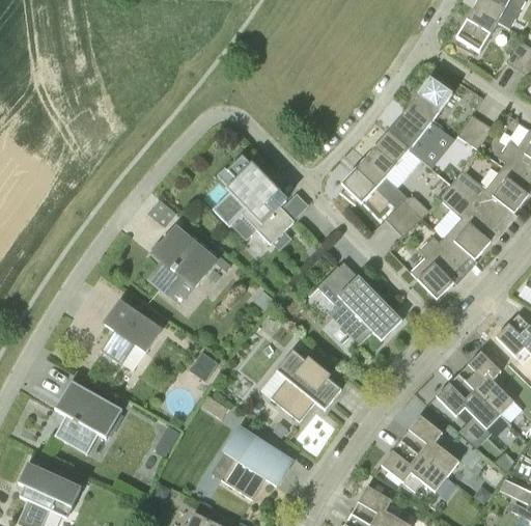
[(476,0),(473,6),(498,21),(508,0),(476,0)]
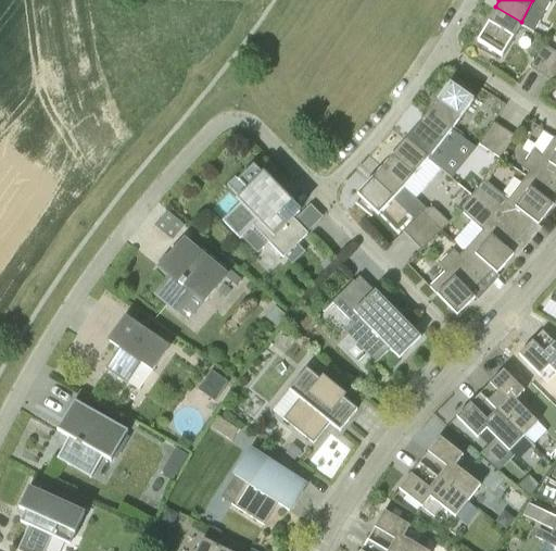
[(477,47),(492,55),(495,57),(497,51),(502,54),(521,22),(495,7),(477,38),(480,40),(477,47)]
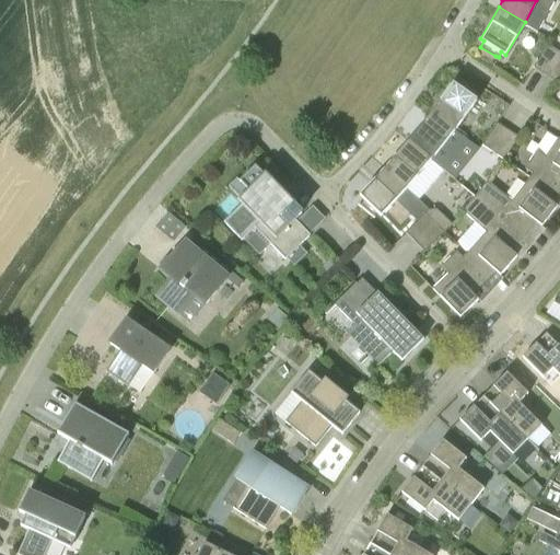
[(534,64),(545,71),(559,48),(548,41),(534,64)]
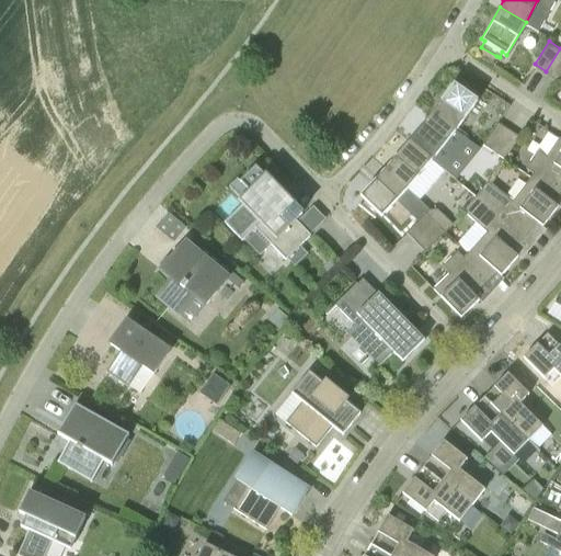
[(557,79),(560,71),(560,48),(546,71),(557,79)]
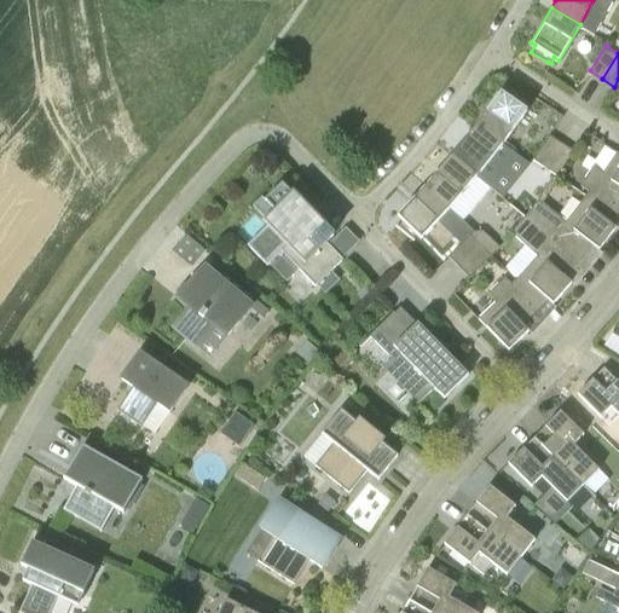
[(502,142),(504,139),(527,107),(522,104),(527,99),(509,85),(504,91),(501,88),(476,121),(502,142)]
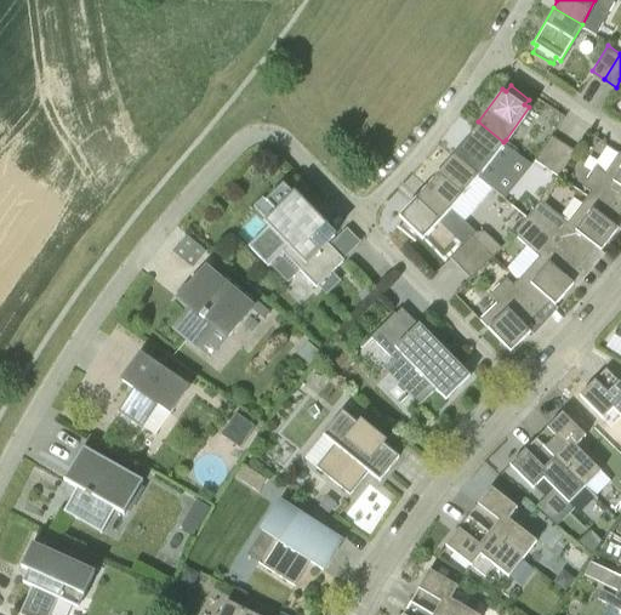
[(478,175),(479,172),(491,182),(518,149),(506,140),(503,142),(478,121),(454,153),(478,175)]
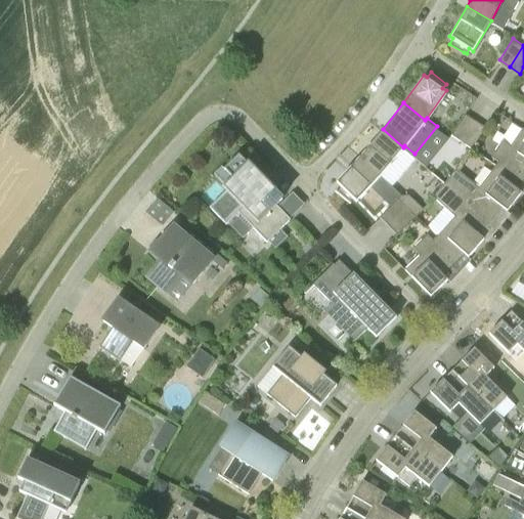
[(450,132),(462,139),(475,118),(465,111),(450,132)]
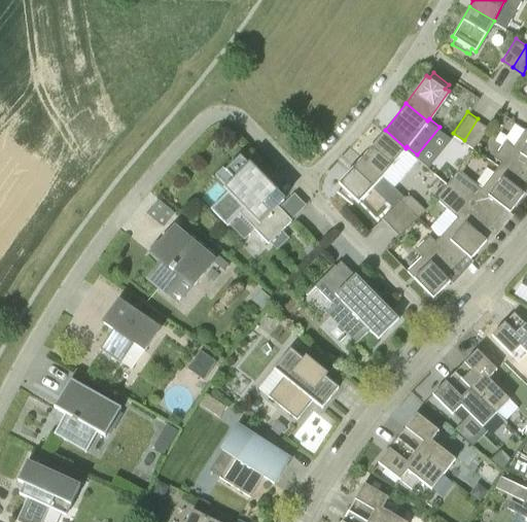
[(464,140),(475,147),(488,126),(478,118),(464,140)]
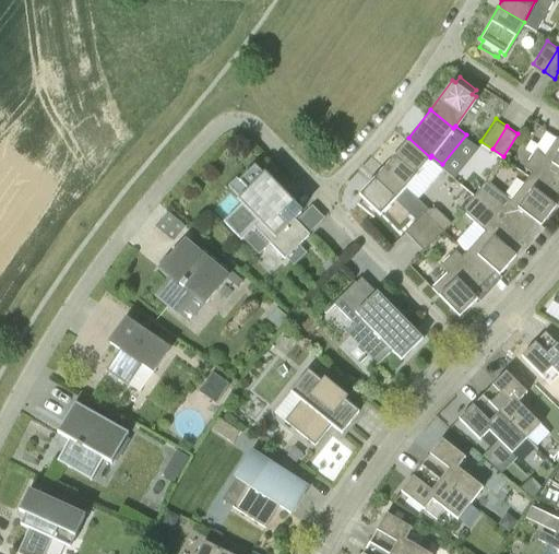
[(524,179),(551,199),(558,188),(558,134),(557,133),(544,153),(535,146),(524,164),(531,169),(524,179)]
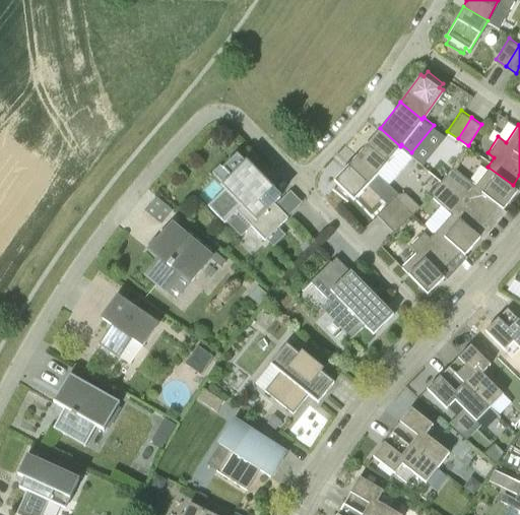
[(358,153),(378,172),(400,146),(380,128),(358,153)]
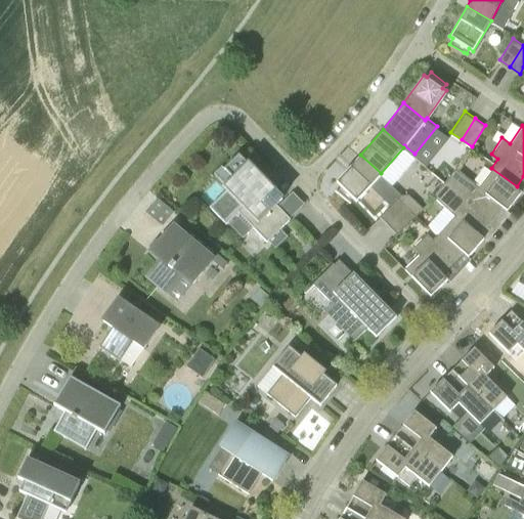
[(227,186),(209,204),(226,222),(238,210),(267,240),(290,216),(276,202),(281,197),(238,152),(224,166),(232,175),(224,183),(227,186)]
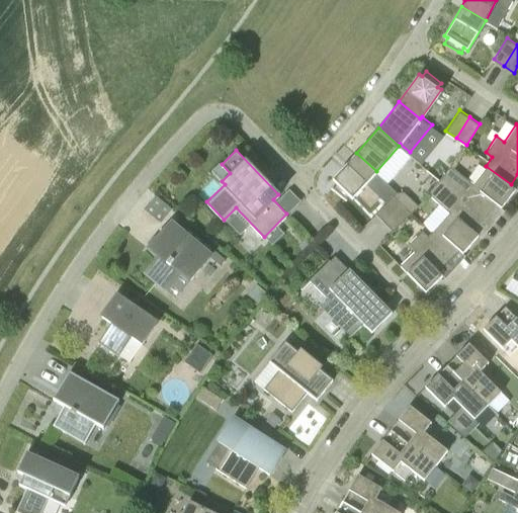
[(331,186),(344,196),(346,198),(349,194),(352,197),(376,171),(356,153),(333,178),(335,181),(331,186)]
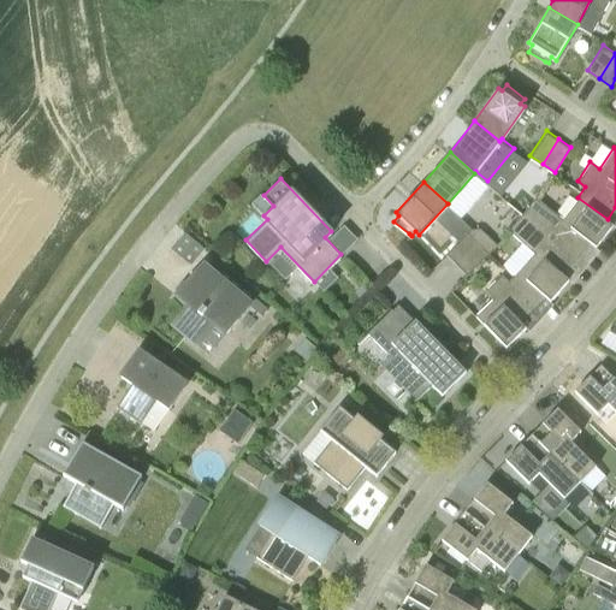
[(522,212),(576,256),(590,241),(596,244),(612,223),(608,219),(578,197),(563,217),(535,195),(522,212)]
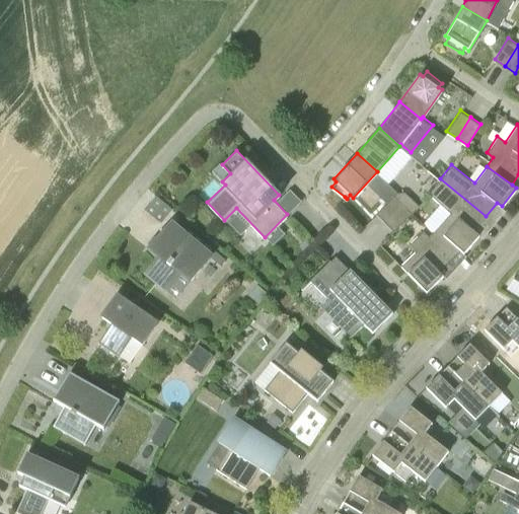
[(437,227),(460,248),(463,251),(478,234),(473,230),(486,216),(440,178),(428,192),(450,212),(437,227)]
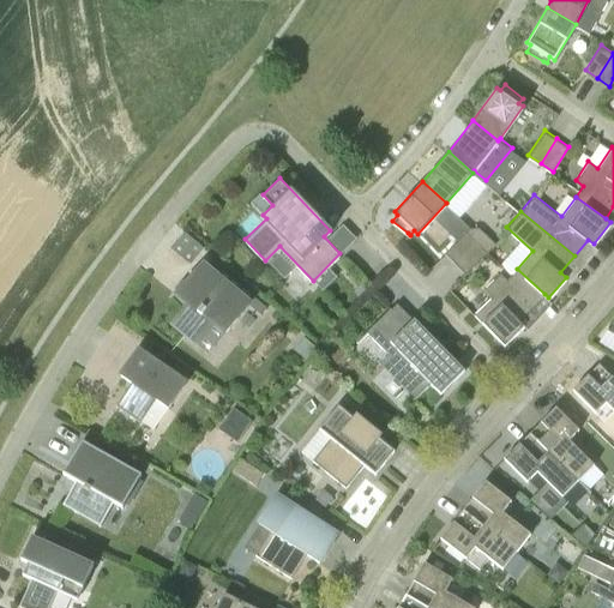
[(487,251),(498,240),(480,224),(471,224),(467,229),(477,240),(487,251)]
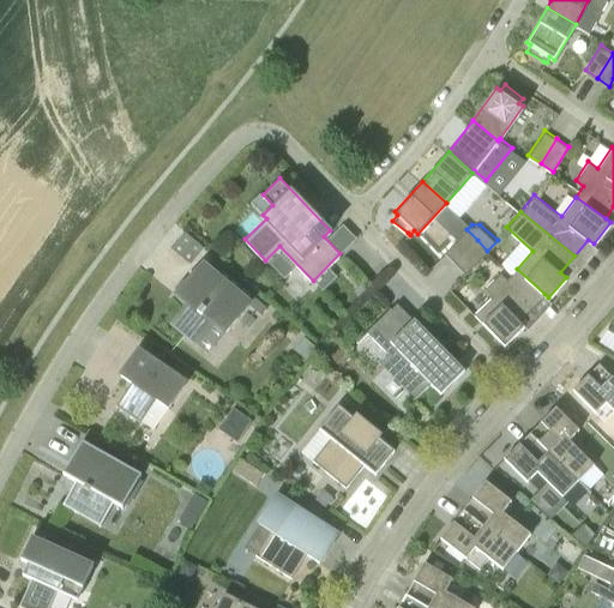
[(445,251),(455,262),(477,240),(467,229),(445,251)]
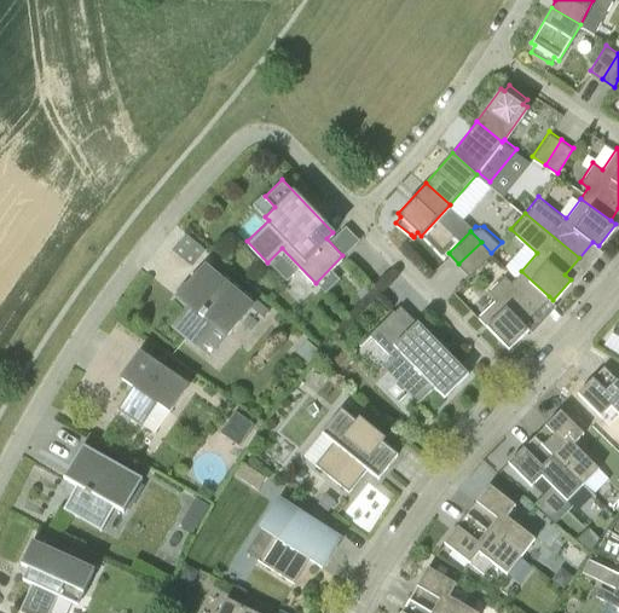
[(458,264),(468,273),(491,253),(481,242),(458,264)]
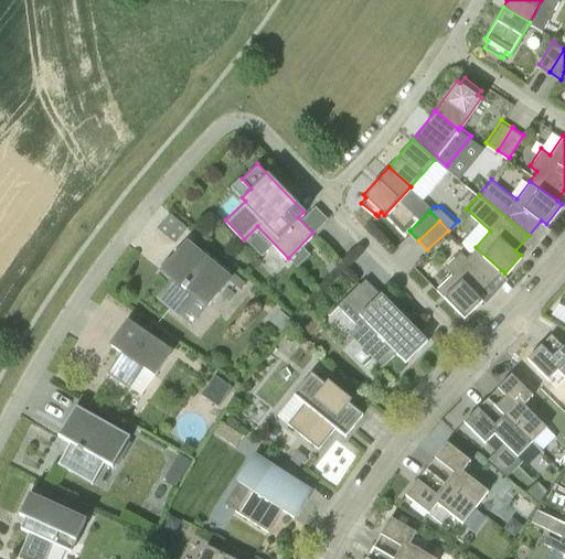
[(173,278),(159,294),(181,313),(198,293),(209,301),(230,277),(187,240),(162,269),(173,278)]
